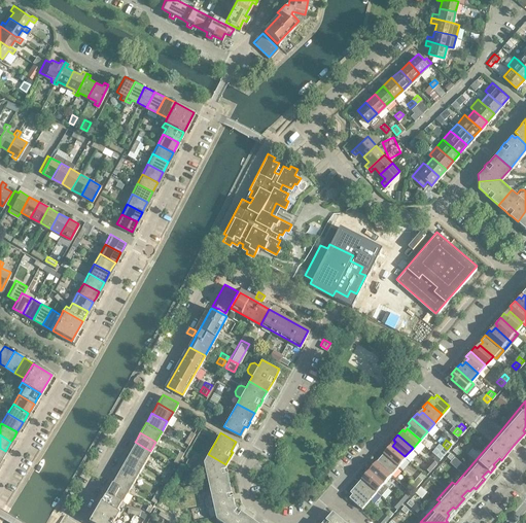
[(135,442),(132,447),(129,452),(144,461),(150,451),(135,442)]
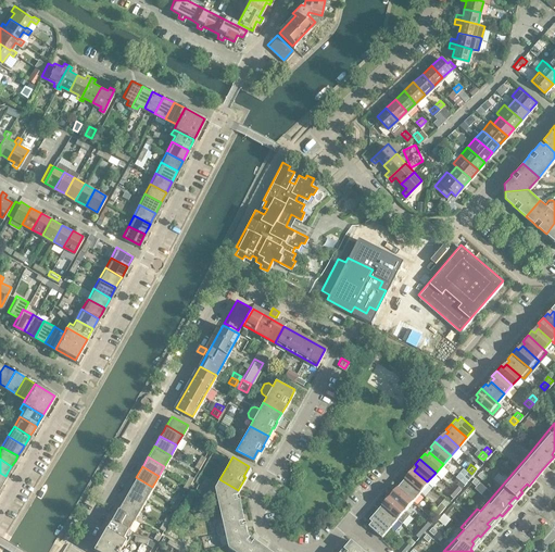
[(467,478),(471,474),(467,469),(463,474),(467,478)]
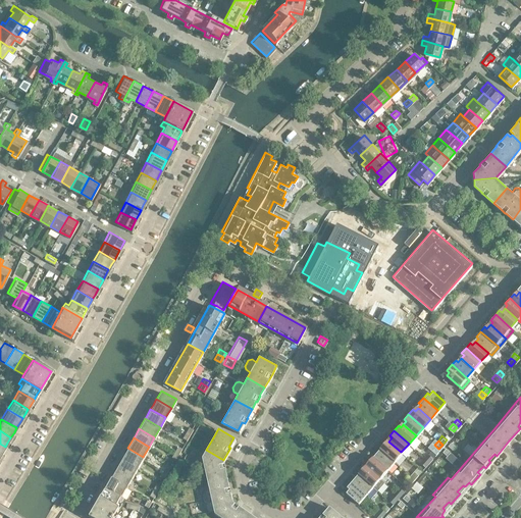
[(386,445),(383,443),(379,448),(394,460),(401,452),(388,442),(386,445)]
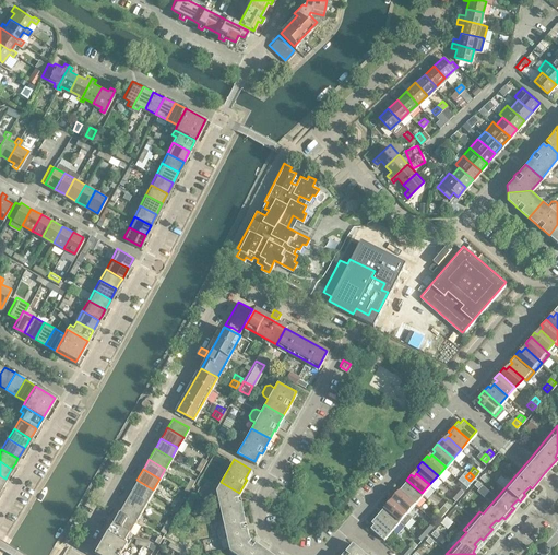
[(137,480),(133,486),(131,489),(147,499),(153,489),(137,480)]
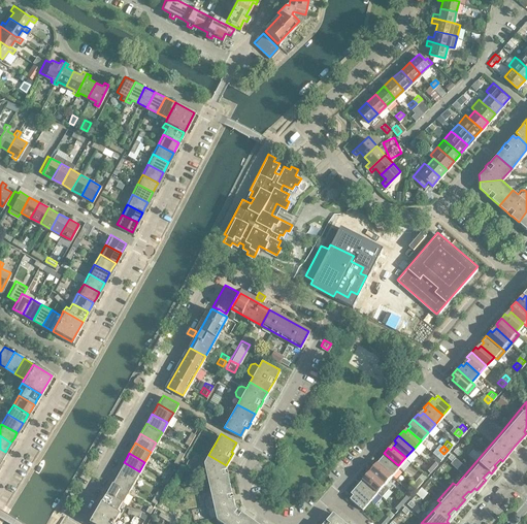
[(380,458),(382,460),(379,463),(391,475),(398,465),(384,453),(380,458)]
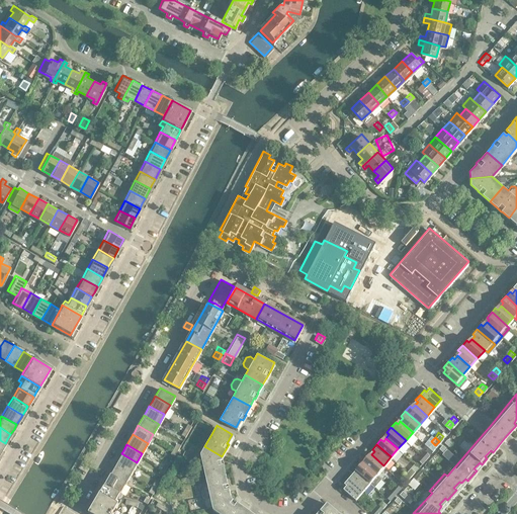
[(223,458),(222,458),(222,456),(204,446),(200,453),(205,478),(226,474),(224,464),(223,458)]
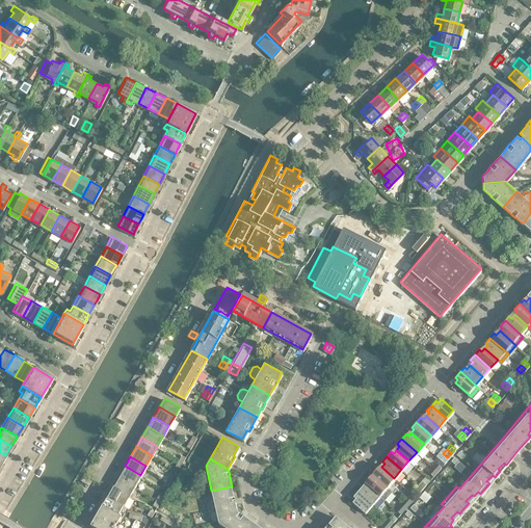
[(435,462),(431,466),(436,470),(440,466),(435,462)]
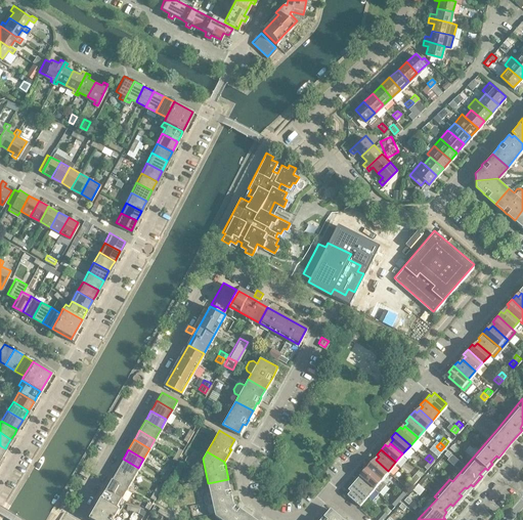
[(123,459),(120,464),(117,469),(132,478),(138,468),(123,459)]
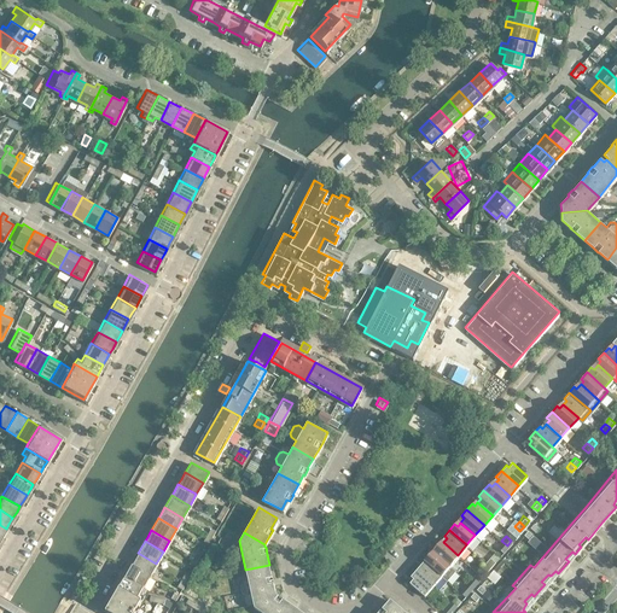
[(502,550),(507,546),(501,541),(498,547),(502,550)]
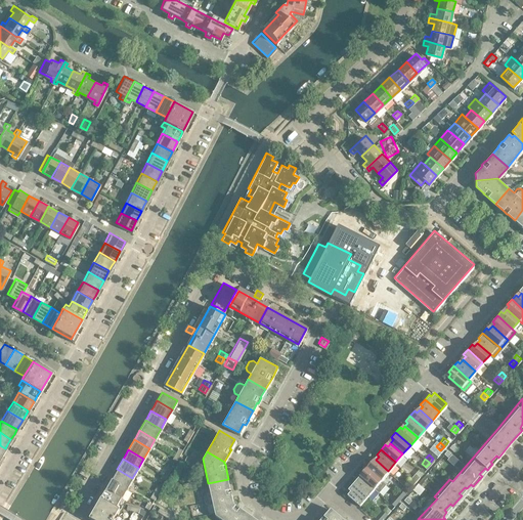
[(373,463),(371,461),(366,466),(381,479),(388,471),(376,460),(373,463)]
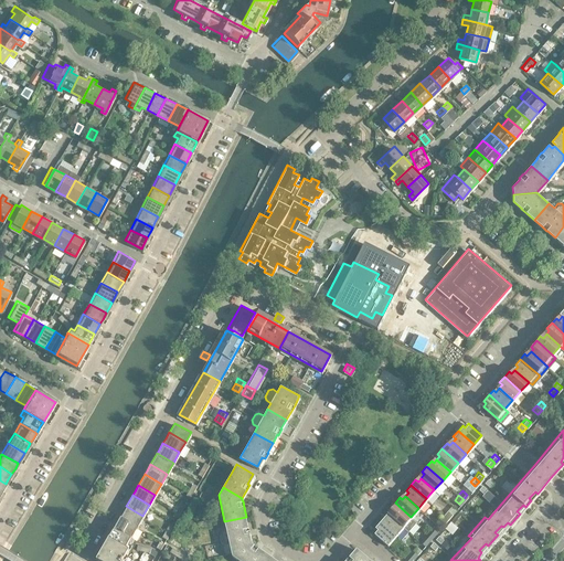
[(197,503),(192,509),(197,512),(201,506),(197,503)]
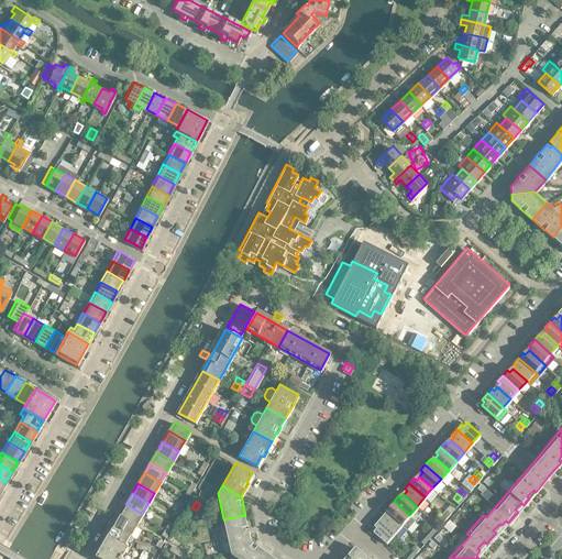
[(392,508),(388,512),(401,524),(406,527),(414,518),(409,515),(394,501),(389,506),(392,508)]
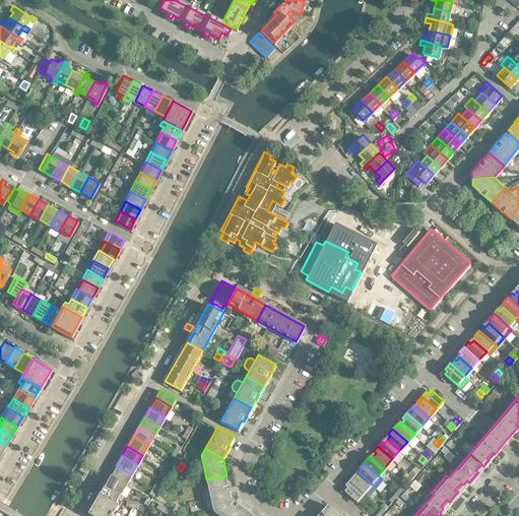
[(116,465),(113,471),(111,474),(126,484),(131,474),(116,465)]
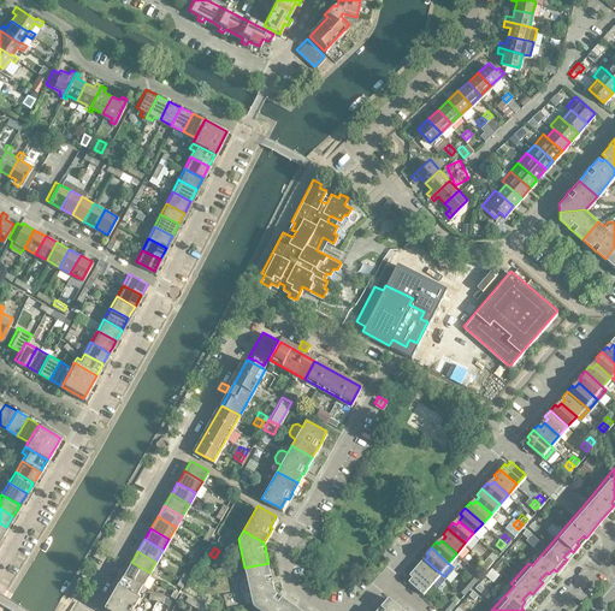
[(488,553),(483,558),(489,563),(492,558),(488,553)]
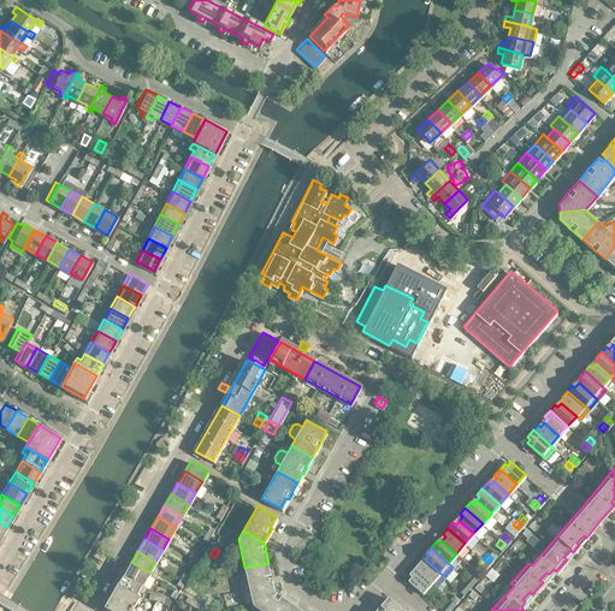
[(484,569),(489,563),(483,558),(479,564),(484,569)]
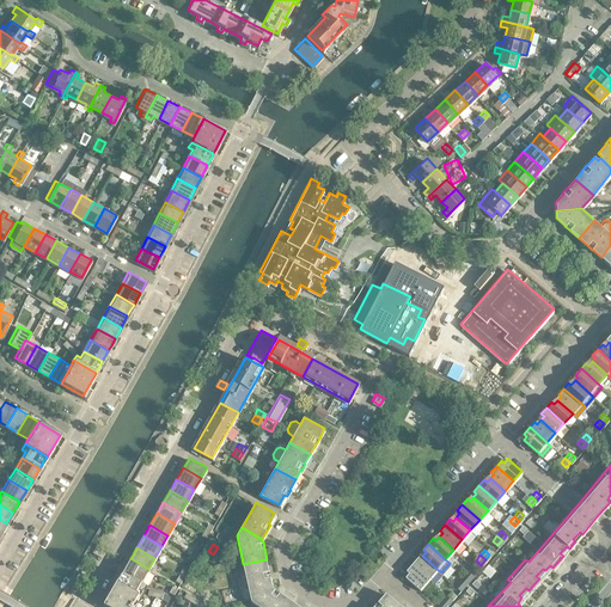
[(419,559),(416,557),(411,563),(428,578),(437,569),(422,556),(419,559)]
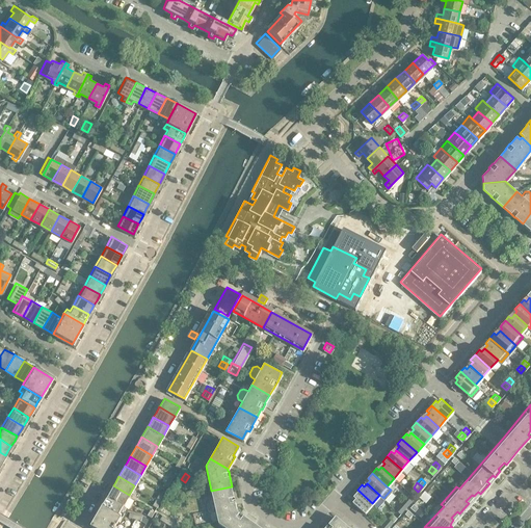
[(113,485),(111,491),(108,496),(123,505),(129,495),(113,485)]
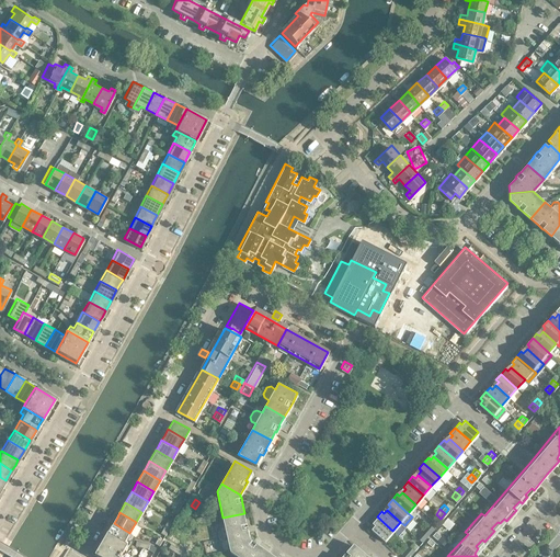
[(229,545),(236,543),(251,540),(250,538),(248,530),(249,530),(248,526),(247,523),(244,513),(223,518),(225,525),(219,526),(217,530),(218,536),(223,538),(227,537),(229,545)]
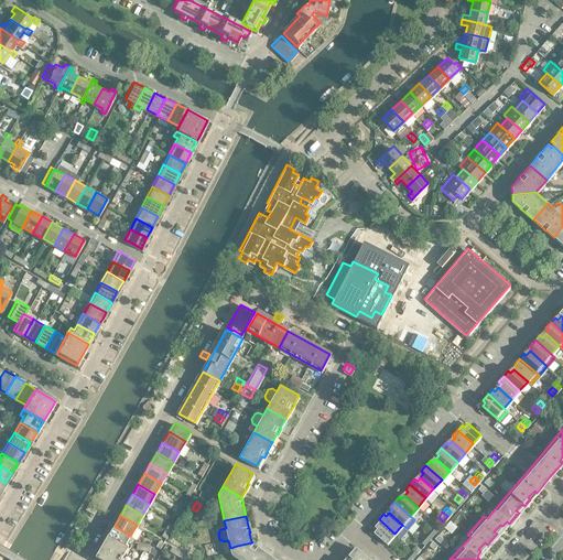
[(374,525),(377,527),(374,531),(387,542),(394,534),(379,519),(374,525)]
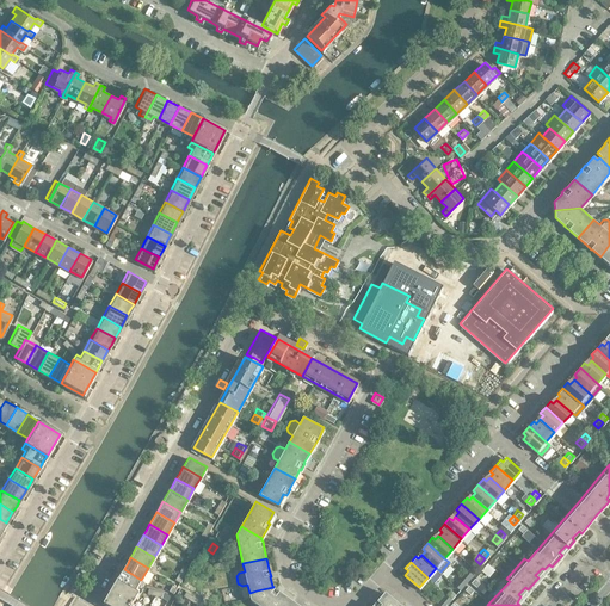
[(462,574),(468,579),(474,570),(469,566),(462,574)]
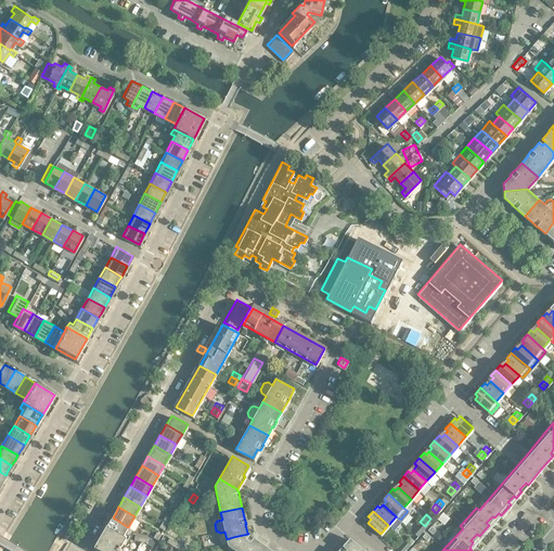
[(106,527),(112,530),(126,539),(129,535),(125,533),(128,527),(113,517),(106,527)]
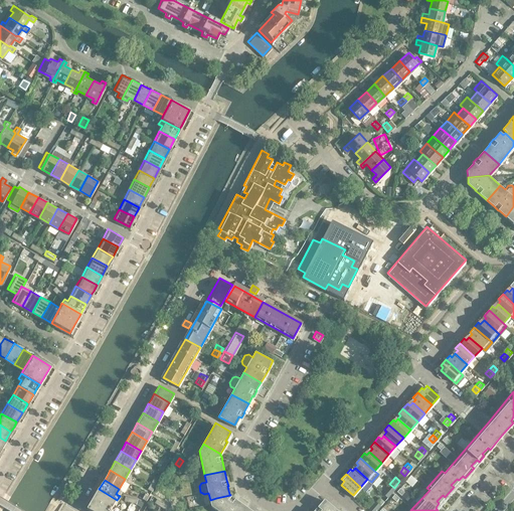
[(394,488),(389,484),(384,490),(388,494),(394,488)]
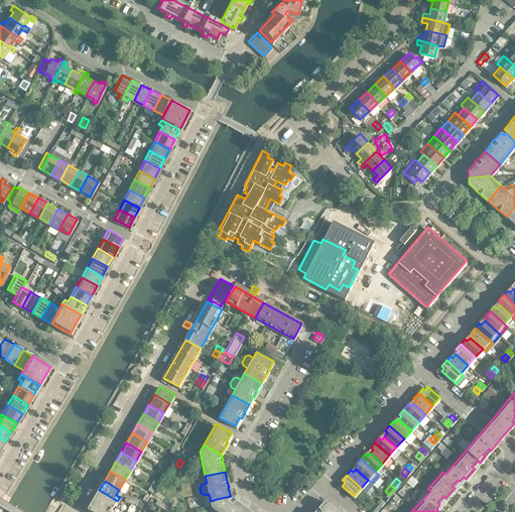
[(88,509),(92,511),(111,511),(115,505),(117,501),(104,493),(99,490),(88,509)]
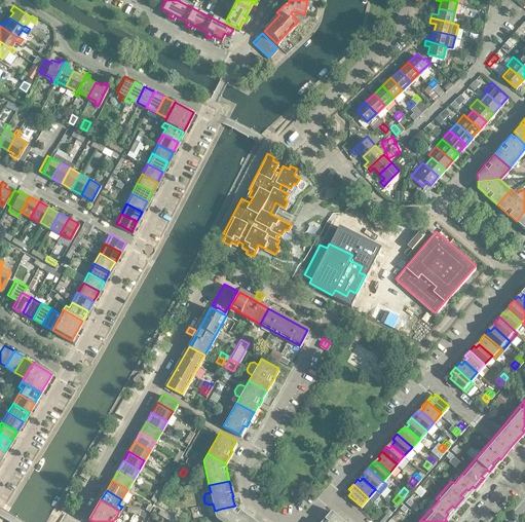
[(259,521),(253,518),(251,516),(240,509),(241,509),(236,505),(235,506),(221,509),(215,511),(216,516),(223,521),(259,521)]
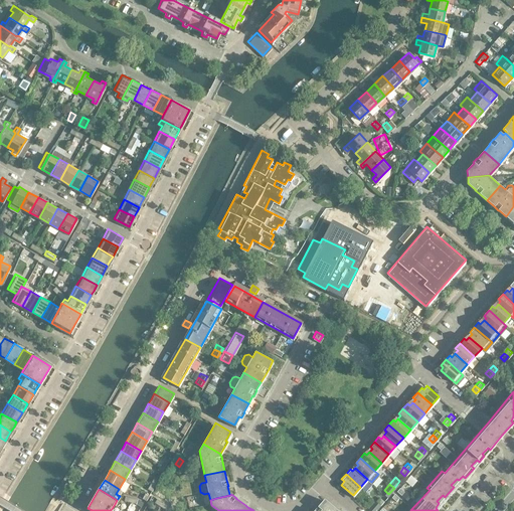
[(379,496),(375,500),(379,504),(383,499),(379,496)]
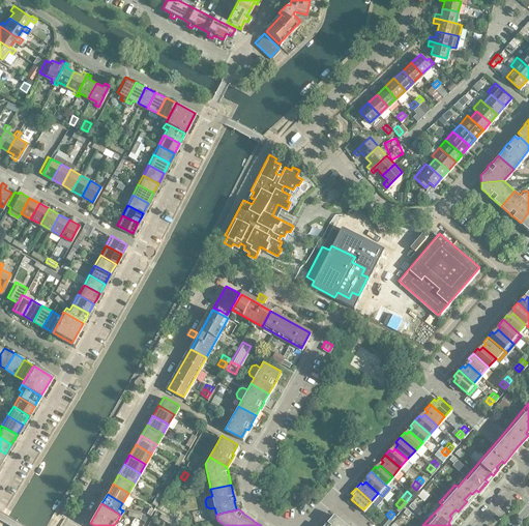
[(327,520),(323,525),(322,525),(349,525),(335,515),(329,522),(327,520)]
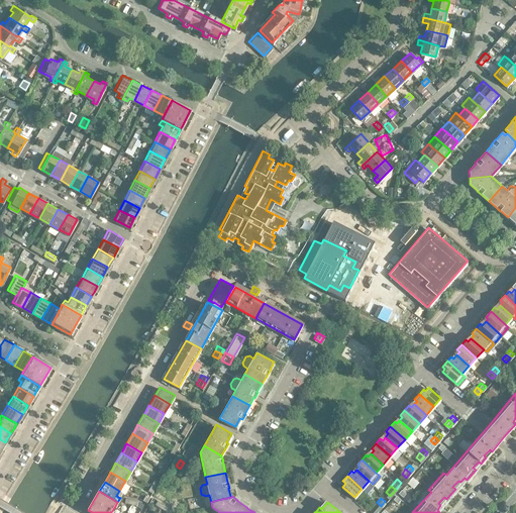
[(377,502),(370,510),(372,512),(375,512),(381,506),(377,502)]
